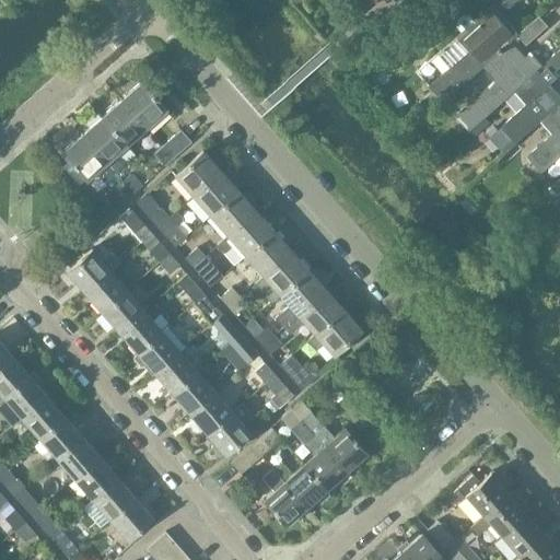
[(450,68),(430,85),(444,102),(464,84),(487,65),(487,63),(489,61),(512,42),(512,41),(489,15),(496,10),(501,15),(517,0),(498,0),(486,12),(486,11),(476,20),(471,14),(464,13),(458,19),(458,26),(463,32),(456,37),(439,53),(452,67),(450,68)]
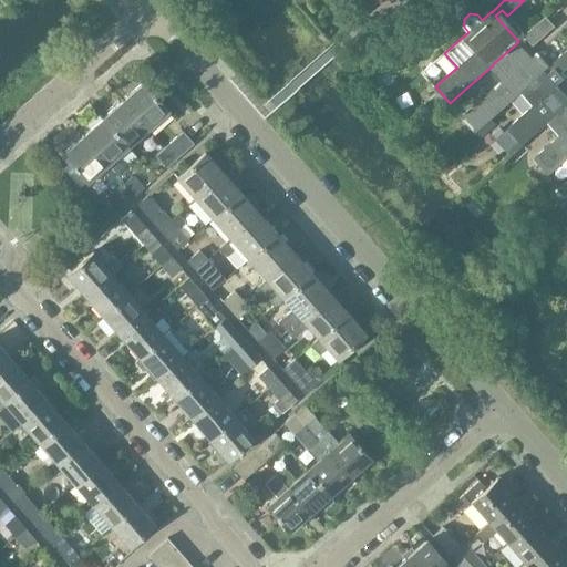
[(482,99),(462,116),(476,133),(491,120),(496,115),(522,92),(545,72),(545,71),(550,66),(537,52),(532,57),(522,45),(528,40),(534,45),(555,27),(546,17),(518,41),(518,42),(495,62),(493,64),(493,65),(505,79),(482,99)]
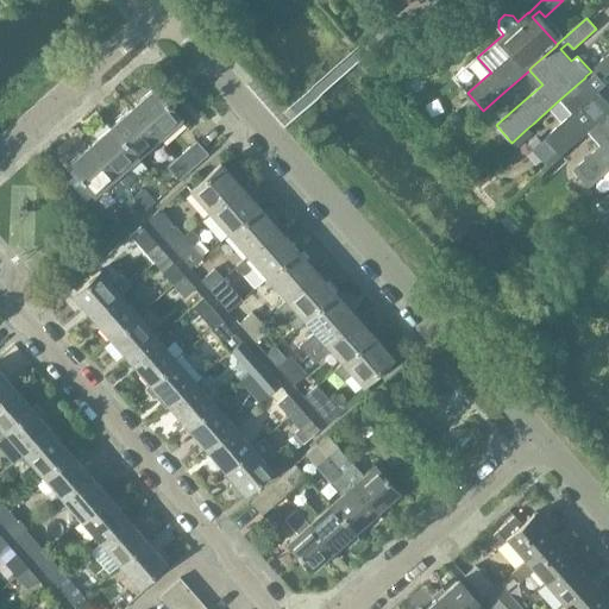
[(562,156),(589,131),(608,112),(608,104),(589,81),(596,75),(602,81),(608,74),(608,55),(585,76),(585,77),(560,99),(573,113),(546,138),(562,156)]
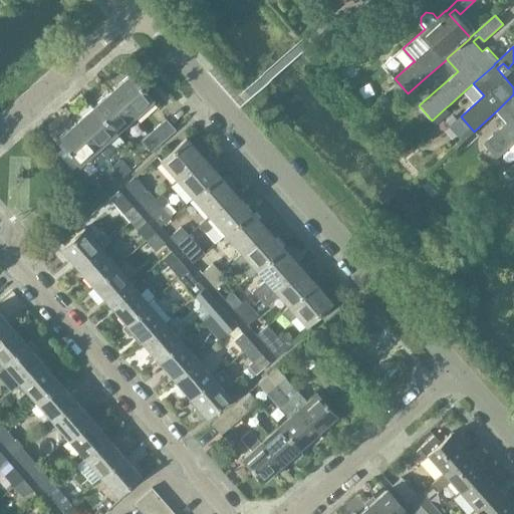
[(344,66),(342,70),(342,74),(345,77),(348,78),(352,78),(355,76),(357,73),(357,69),(355,66),(351,64),(347,64),(344,66)]
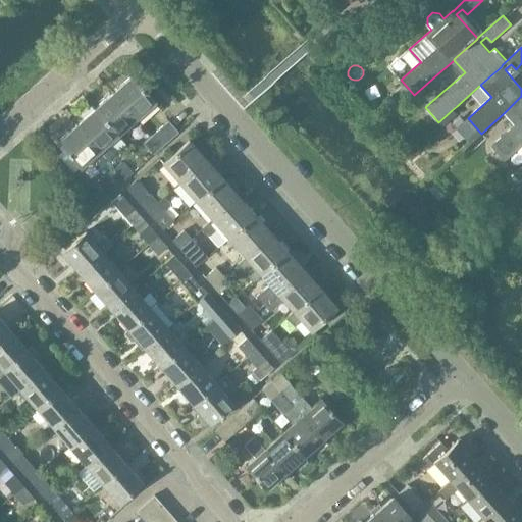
[(132,77),(113,93),(136,119),(154,103),(155,102),(132,75),(131,76),(132,77)]
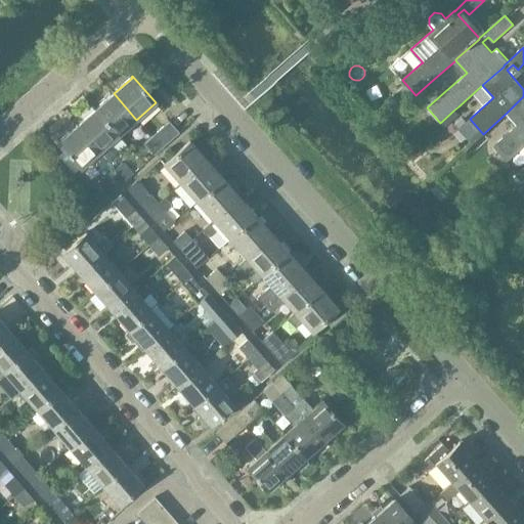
[(114,93),(95,110),(118,136),(136,120),(114,93)]
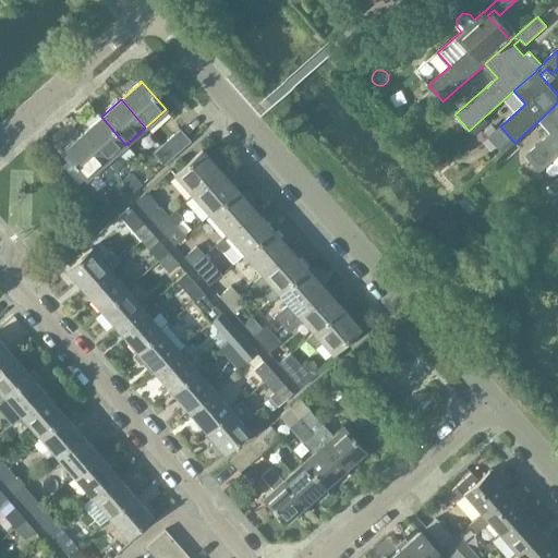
[(541,171),(557,156),(557,102),(540,120),(552,133),(526,156),(541,171)]
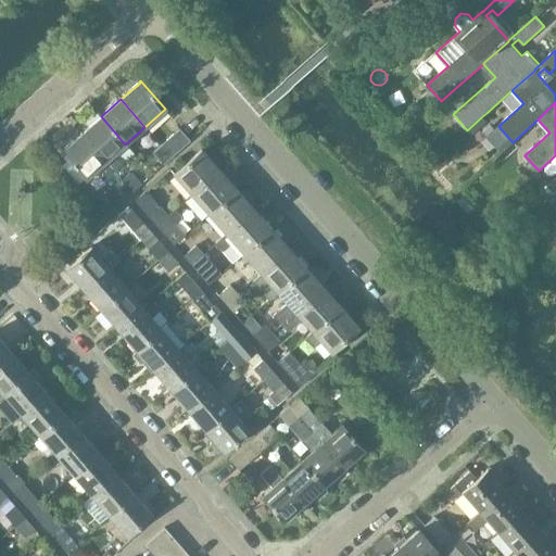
[(81,134),(105,162),(114,171),(123,164),(114,154),(125,144),(101,116),(81,134)]
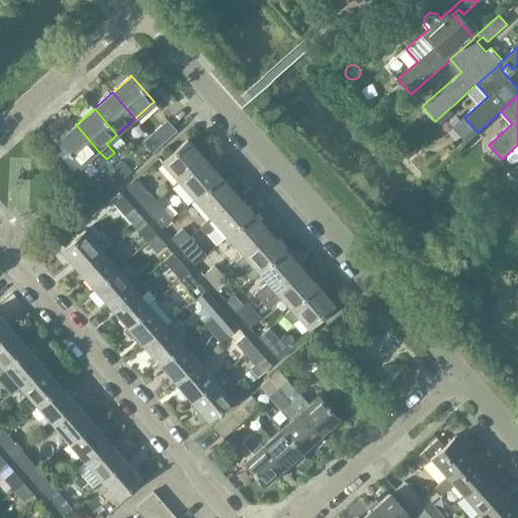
[(448,109),(435,121),(439,125),(452,113),(448,109)]
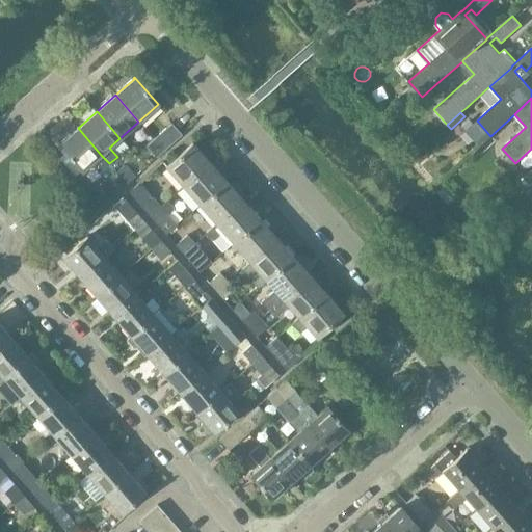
[(171,125),(159,135),(169,147),(182,135),(171,125)]
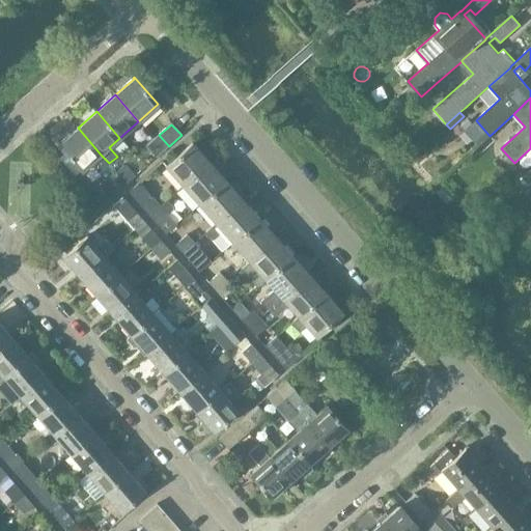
[(59,144),(58,144),(82,171),(83,171),(83,170),(93,161),(102,170),(109,163),(101,155),(78,128),(59,144)]
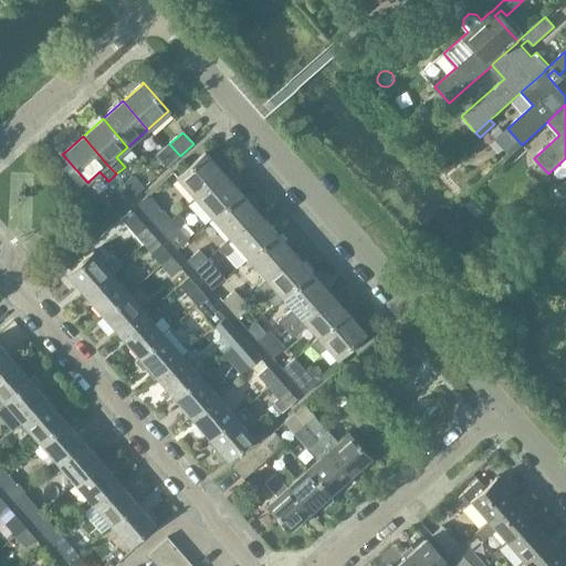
[(180,156),(169,144),(156,156),(167,167),(180,156)]
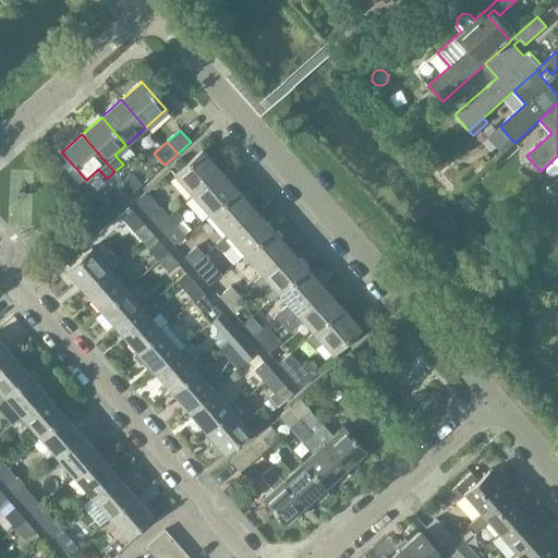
[(176,177),(193,196),(220,171),(204,152),(203,150),(174,176),(176,177)]
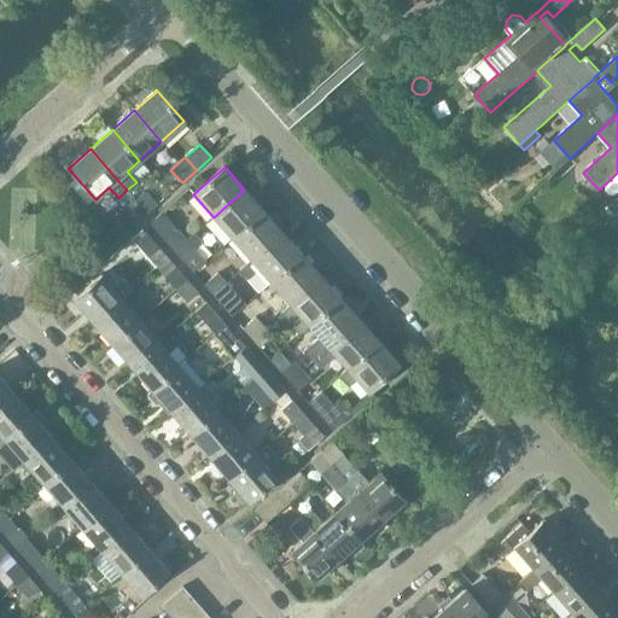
[(214,217),(233,239),(263,211),(244,190),(214,217)]
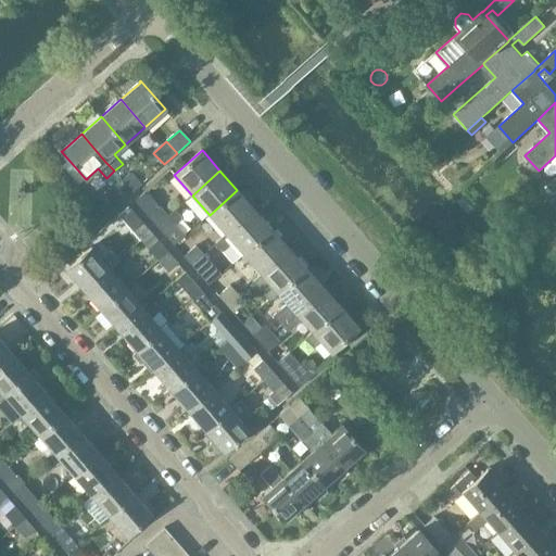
[(131,173),(123,180),(133,192),(141,185),(131,173)]
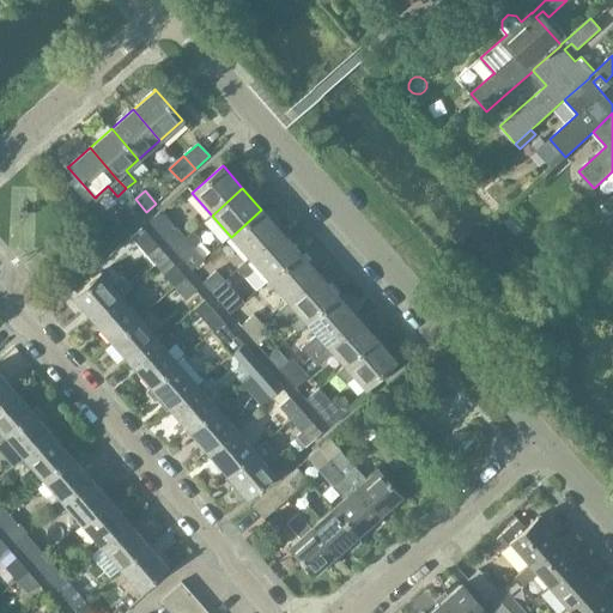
[(146,212),(135,199),(126,207),(138,219),(146,212)]
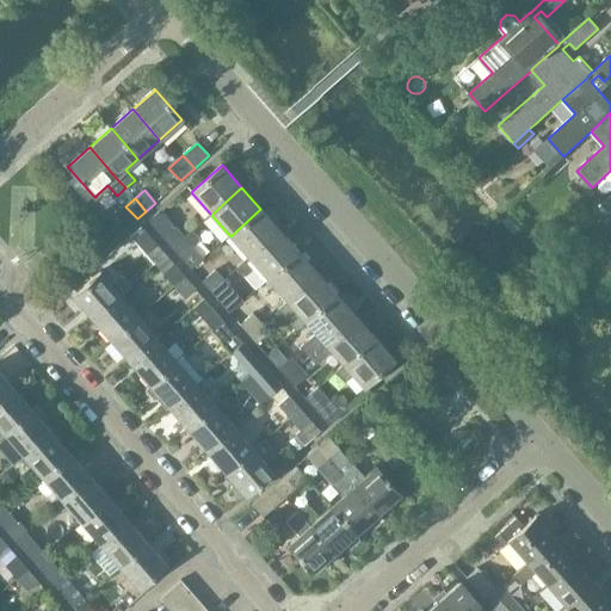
[(162,240),(176,228),(160,209),(147,221),(162,240)]
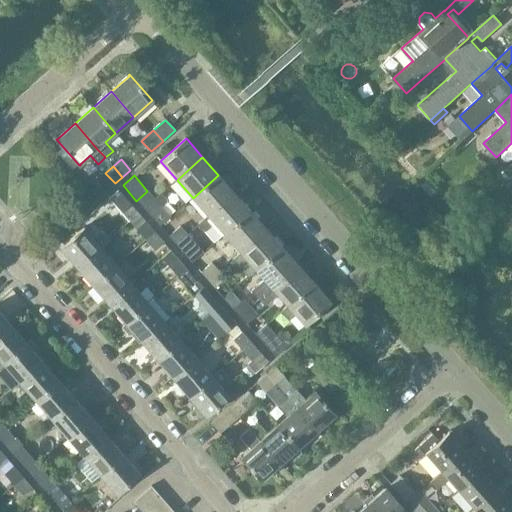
[(193,198),(209,216),(234,193),(218,175),(193,198)]
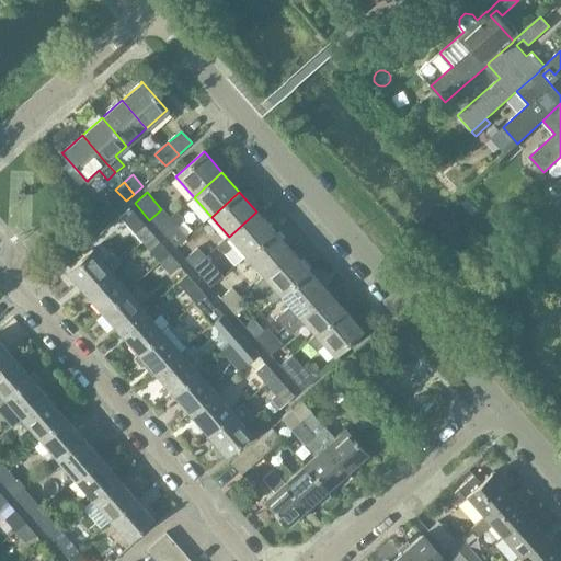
[(149,220),(157,229),(169,218),(161,209),(149,220)]
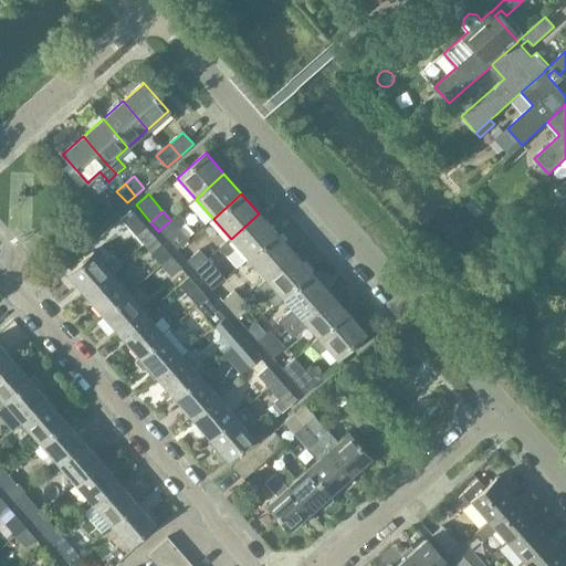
[(230,238),(219,248),(227,255),(238,245),(249,259),(276,233),(259,213),(231,239),(230,238)]
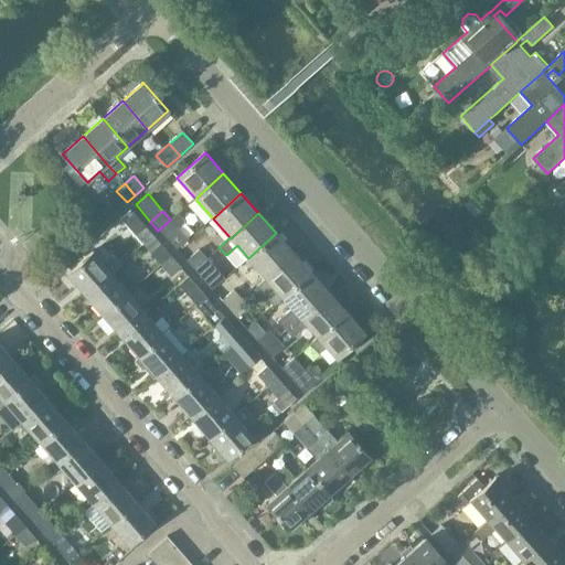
[(146,227),(135,214),(125,223),(136,236),(146,227)]
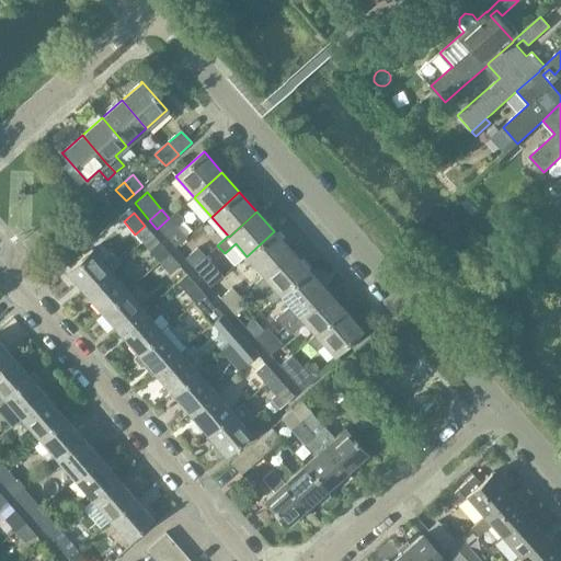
[(169,218),(157,229),(164,237),(176,226),(169,218)]
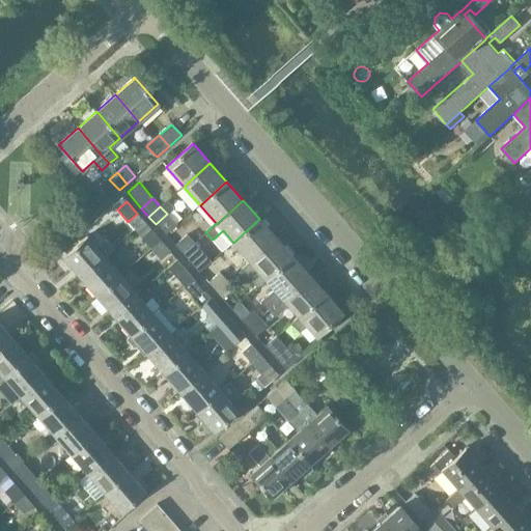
[(233,243),(250,261),(276,238),(259,219),(233,243)]
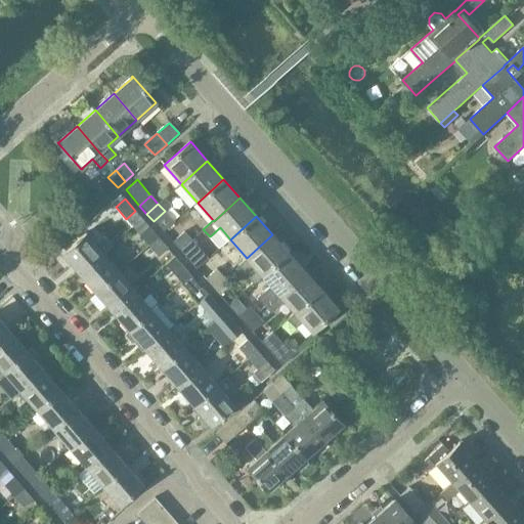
[(139,234),(148,245),(158,236),(148,226),(139,234)]
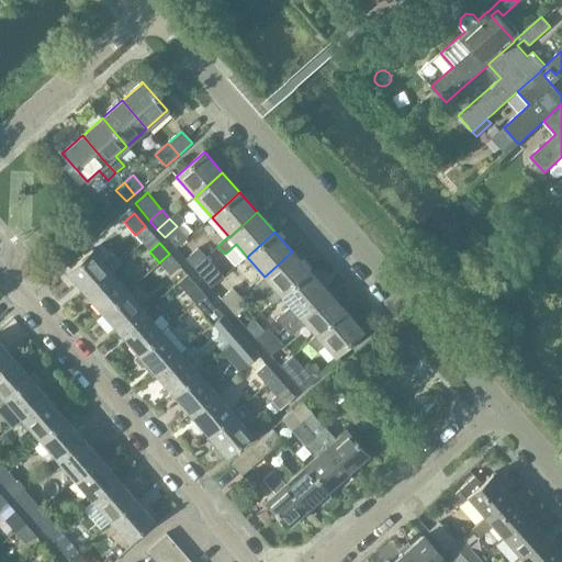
[(186,260),(193,269),(204,258),(197,249),(186,260)]
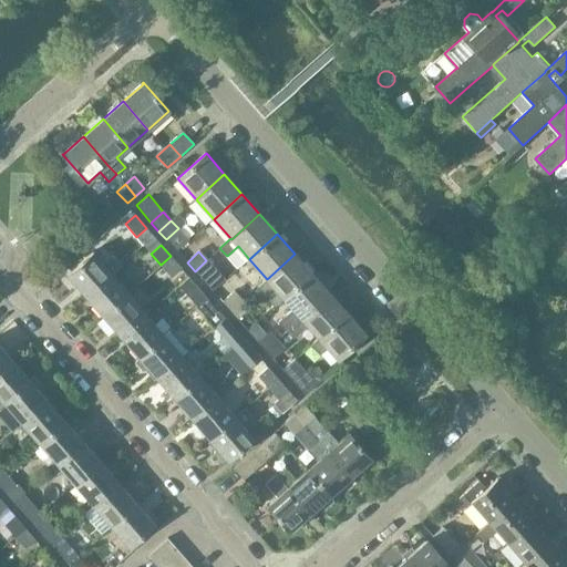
[(68,276),(85,296),(121,266),(112,256),(103,265),(94,254),(93,253),(66,275),(68,276)]
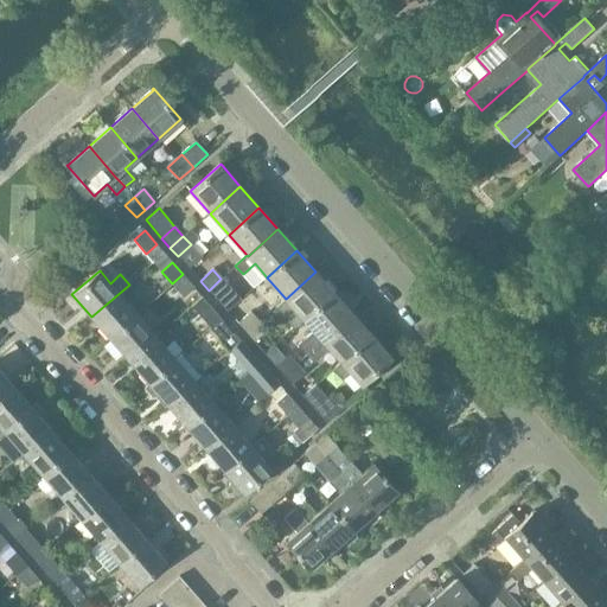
[(294,328),(305,320),(334,293),(315,272),(286,299),(275,307),(294,328)]
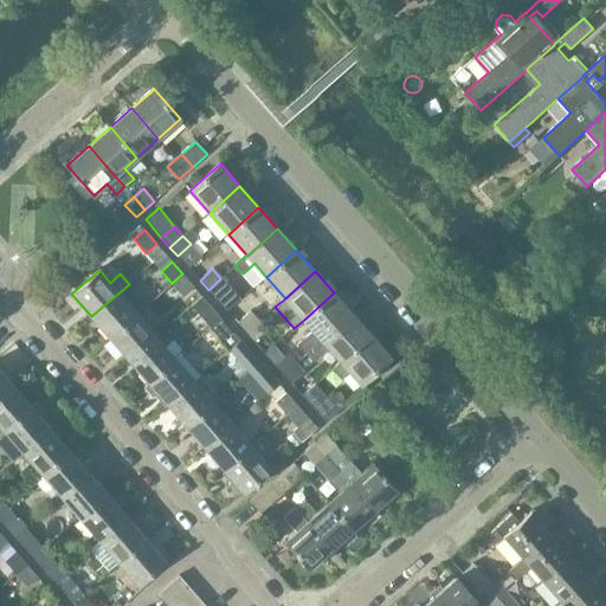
[(182,274),(172,283),(182,295),(193,285),(182,274)]
